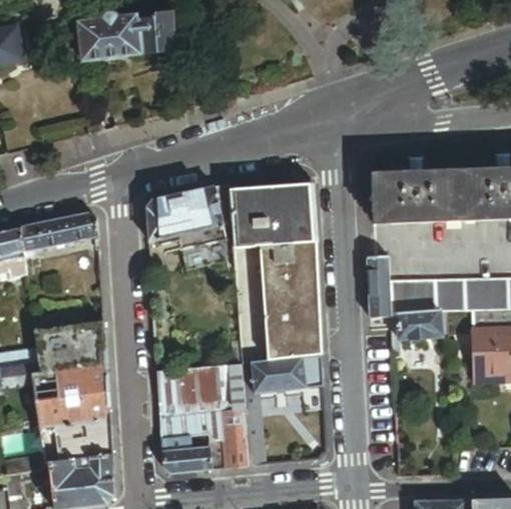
[(139,51),(174,47),(171,8),(118,15),(117,12),(114,10),(112,8),(108,8),(104,10),(102,13),(101,16),(78,19),(82,59),(139,53),(139,51)]
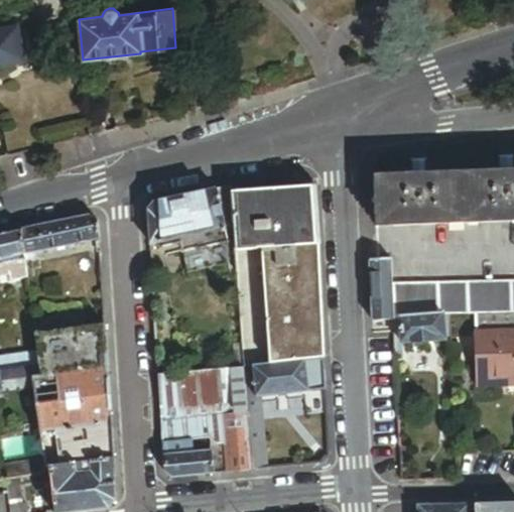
[(0,66),(26,59),(17,21),(0,25),(0,66)]
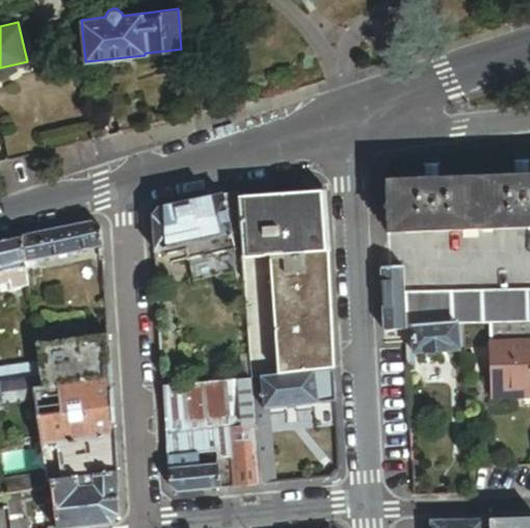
[(529,225),(529,170),(383,178),(386,231),(529,225)]
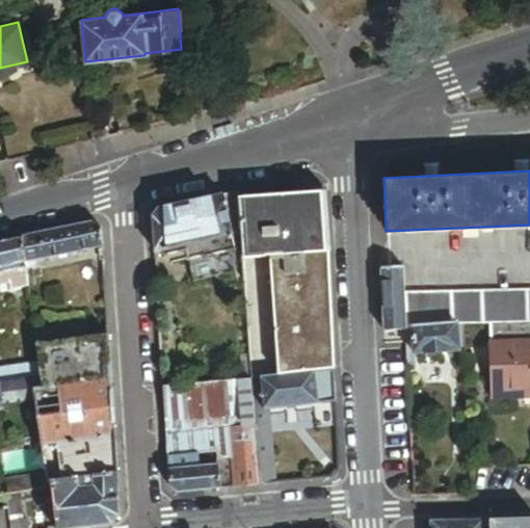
[(235,194),(234,189),(157,206),(152,214),(154,249),(159,248),(230,231),(238,230),(235,194)]
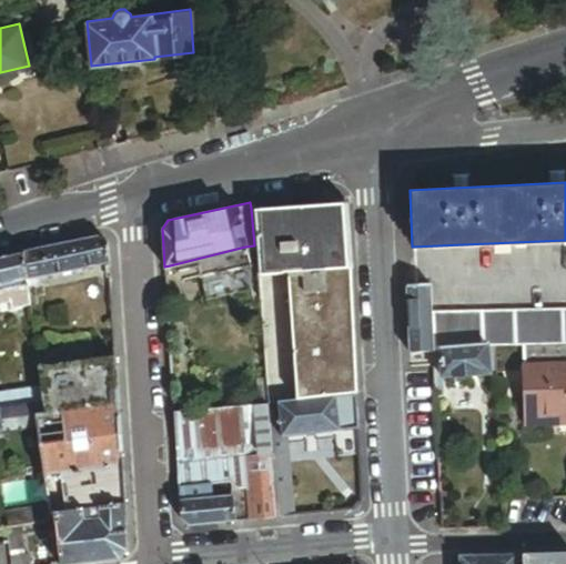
[(355,391),(349,265),(345,267),(342,202),(251,208),(254,245),(256,272),(284,270),(294,398),(355,391)]
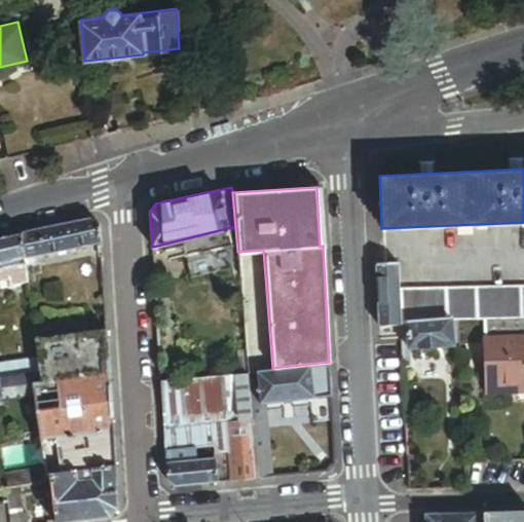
[(90,216),(21,231),(24,255),(26,255),(36,253),(100,238),(99,221),(90,216)]
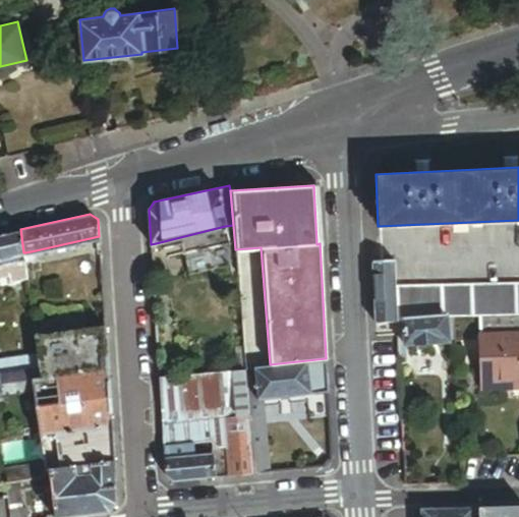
[(229,241),(225,226),(156,243),(161,247),(181,242),(183,251),(196,247),(197,248),(229,241)]
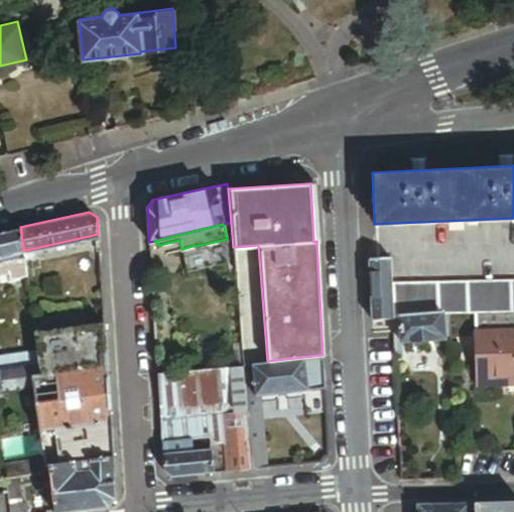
[(23,250),(20,227),(0,232),(0,262),(24,256),(23,250)]
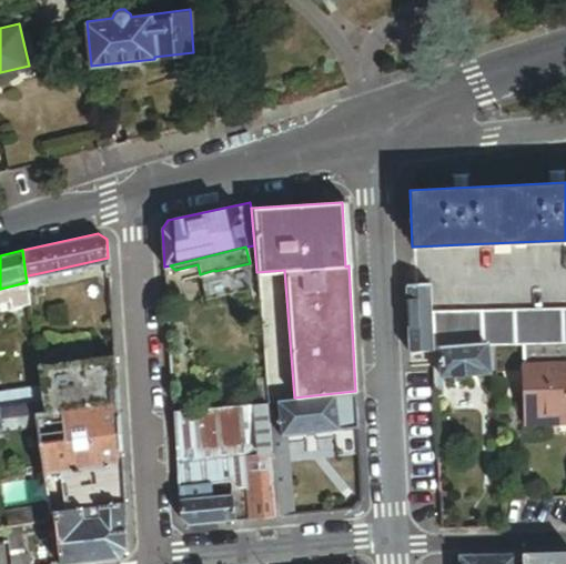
[(40,281),(39,273),(28,275),(30,291),(36,290),(39,281),(40,281)]
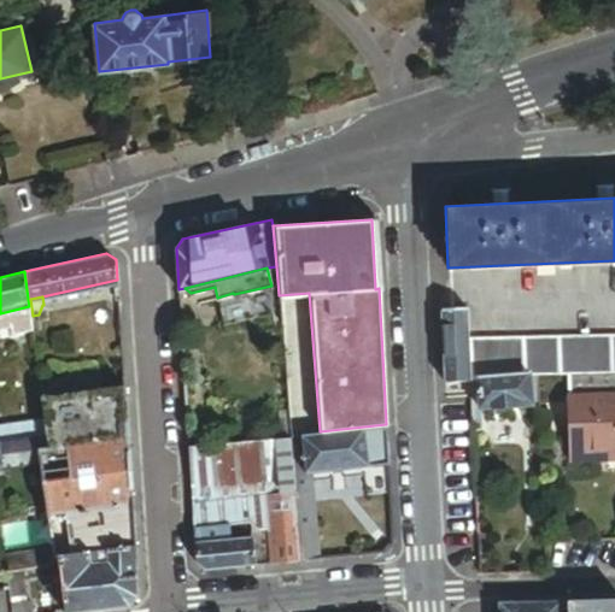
[(29,306),(0,313),(0,327),(10,324),(12,331),(33,328),(29,306)]
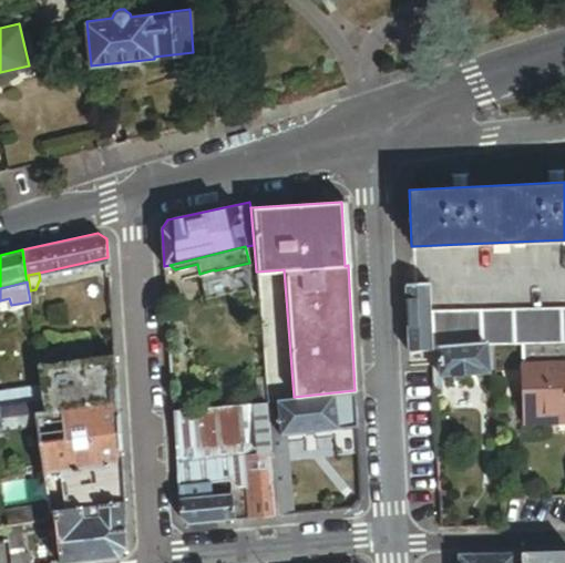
[(429,283),(404,284),(408,349),(431,348),(431,347),(431,345),(430,310),(429,283)]
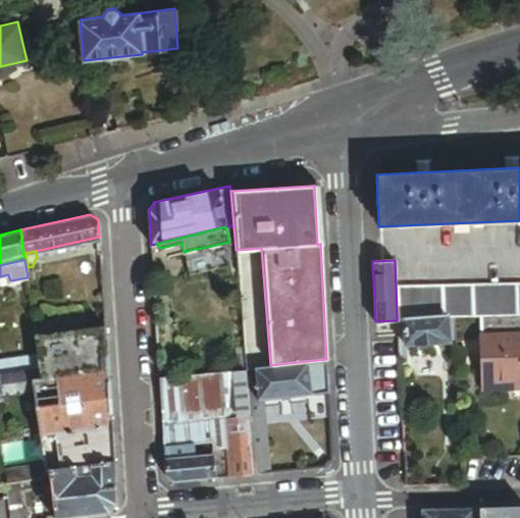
[(519,280),(396,286),(397,317),(404,317),(446,315),(479,314),(519,312),(519,280)]
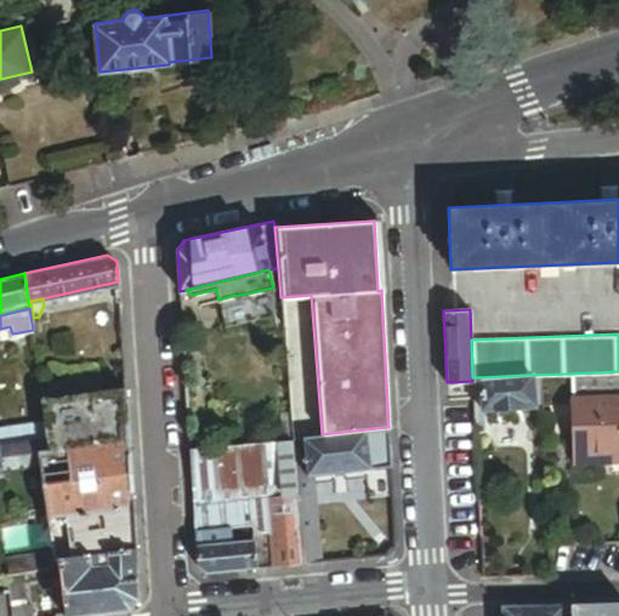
[(618,371),(571,374),(574,450),(618,448),(618,371)]
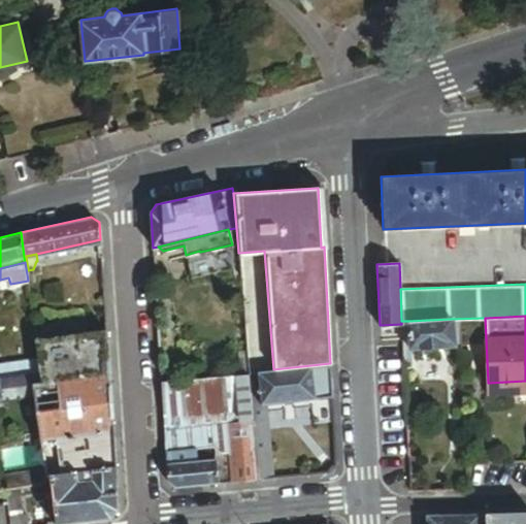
[(102,318),(96,318),(92,323),(93,329),(103,328),(102,318)]
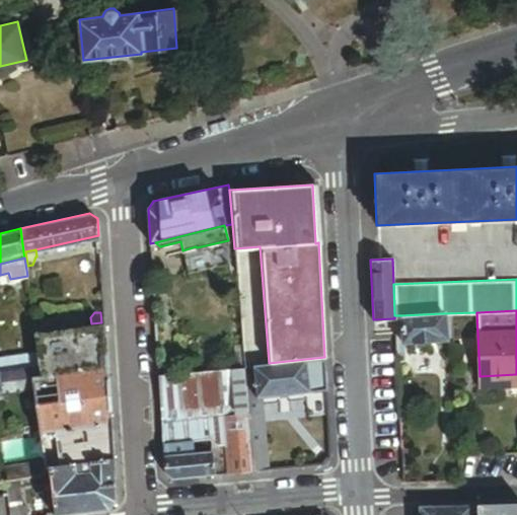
[(443,313),(401,315),(401,317),(402,339),(402,342),(444,341),(444,337),(443,315),(443,313)]
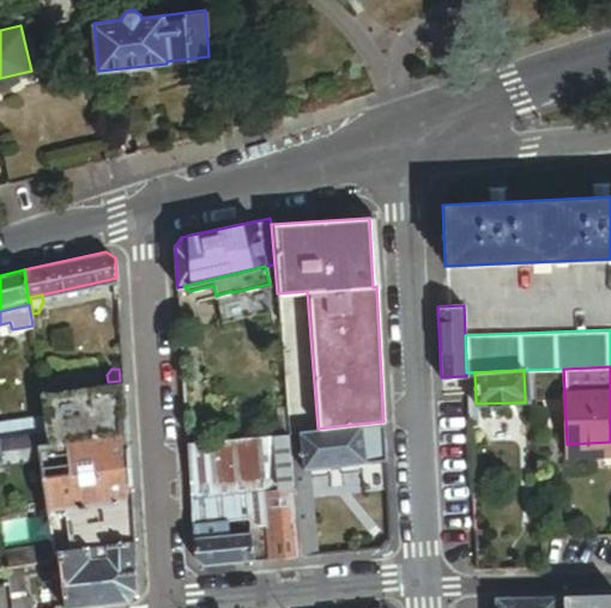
[(65,388),(61,372),(42,376),(44,389),(65,388)]
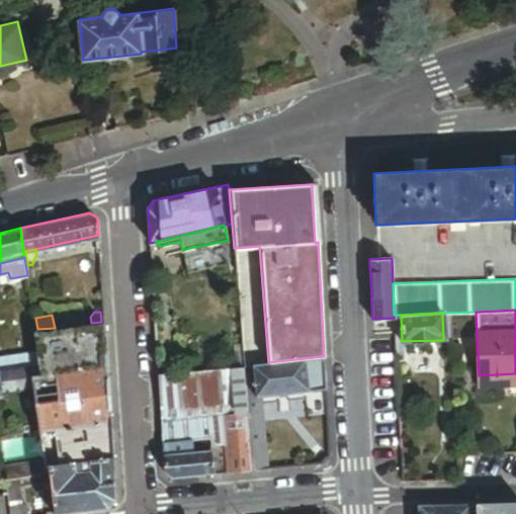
[(395,330),(394,318),(372,319),(372,331),(395,330)]
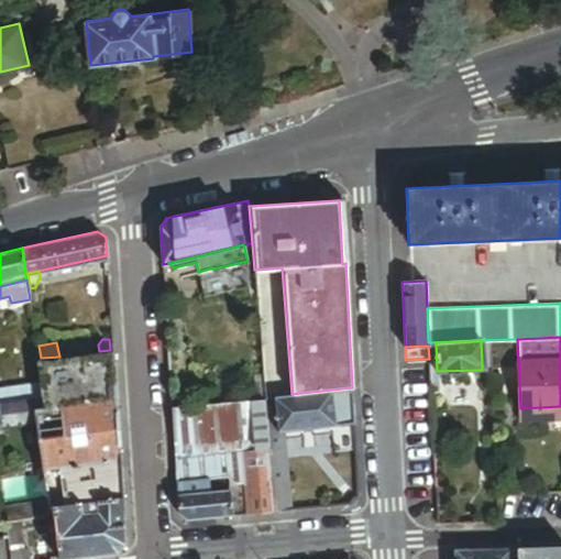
[(120,496),(112,351),(40,360),(44,395),(46,407),(37,408),(37,410),(48,500),(48,505),(52,505),(81,502),(98,500),(120,496)]
